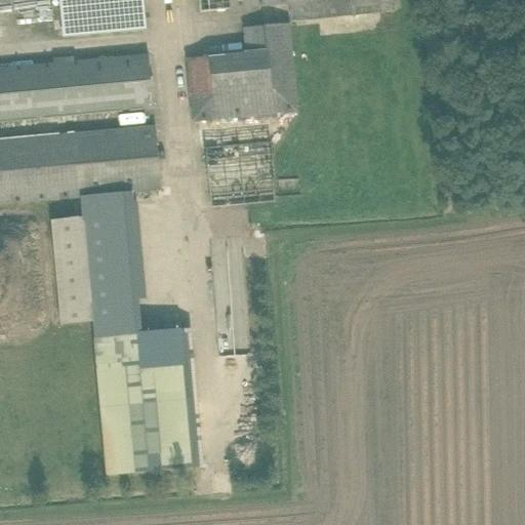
[(0,0),(0,2),(22,0),(63,0),(67,35),(145,27),(142,0),(0,0)]
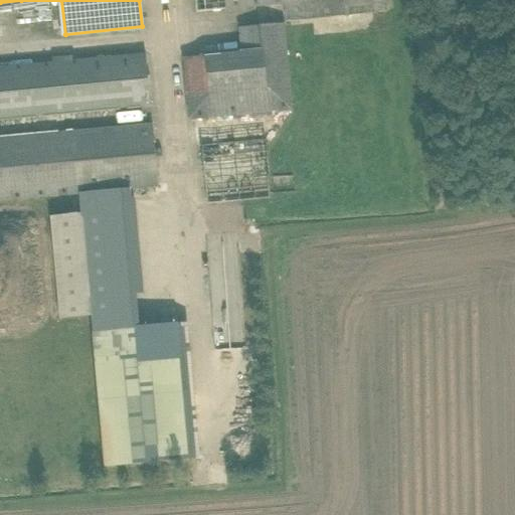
[(194,0),(196,14),(284,6),(286,23),(387,13),(385,0),(194,0)]
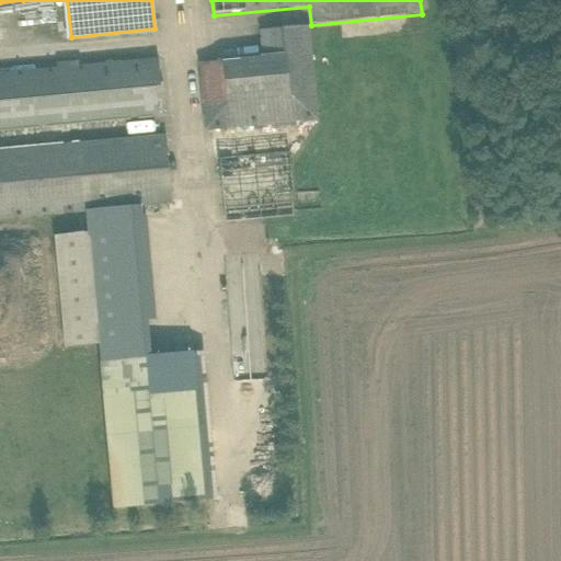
[(197,65),(205,133),(319,123),(310,27),(259,32),(261,57),(197,65)]
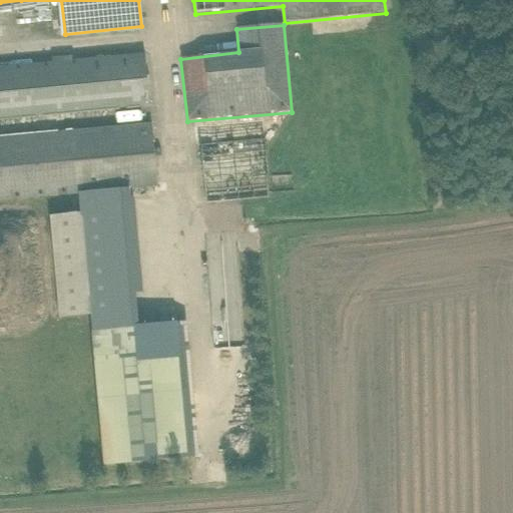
[(0,119),(149,106),(145,60),(109,64),(108,60),(100,60),(100,64),(0,73),(0,119)]
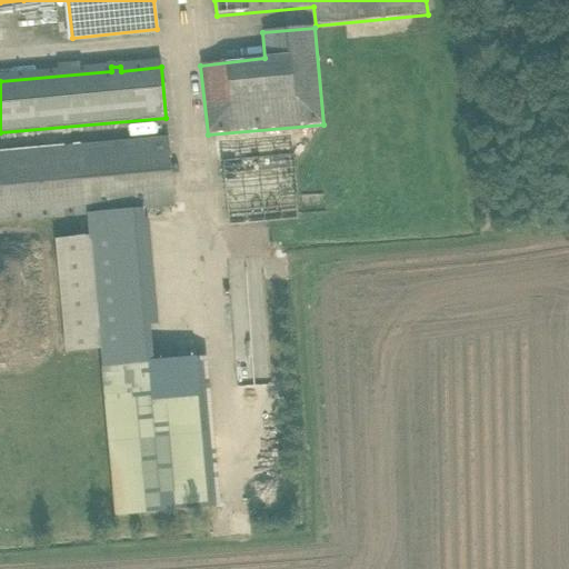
[(0,222),(176,207),(169,139),(0,153),(0,222)]
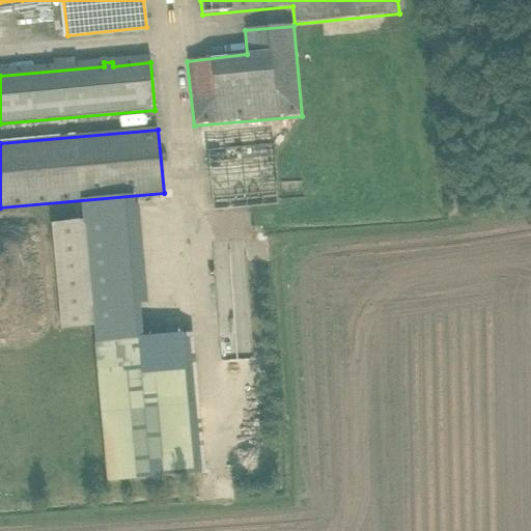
[(280,205),(274,144),(206,150),(212,213),(280,205)]
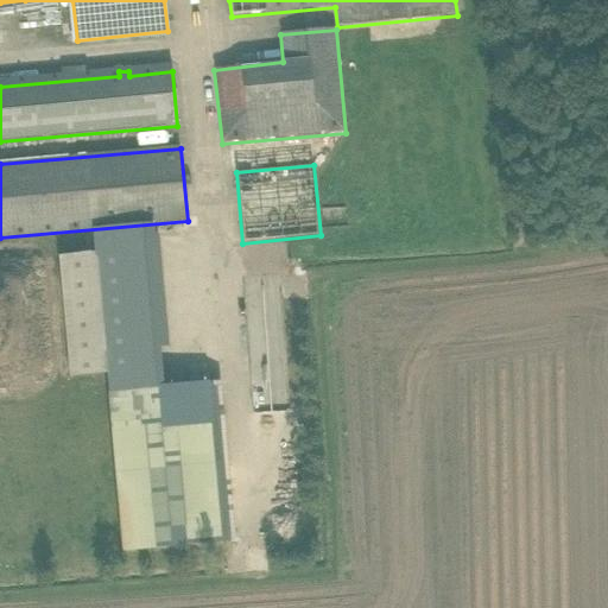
[(59,257),(70,379),(108,375),(96,253),(59,257)]
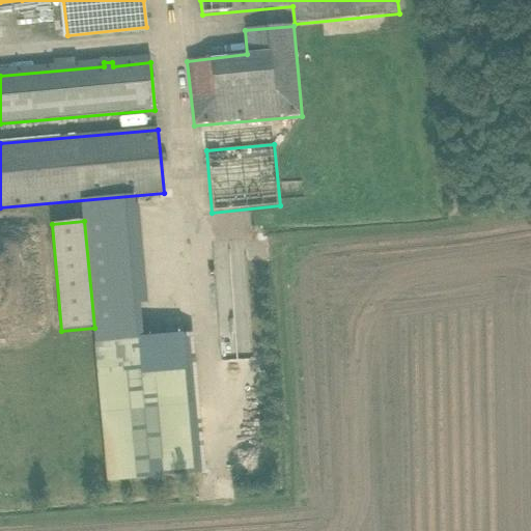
[(194,334),(95,341),(108,484),(207,475),(194,334)]
